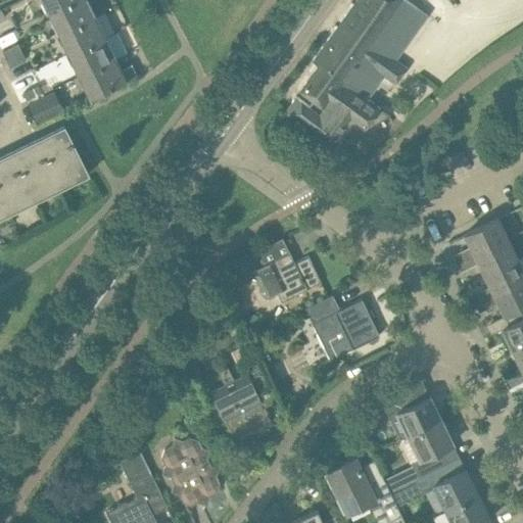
[(42,0),(48,12),(73,0),(42,0)]
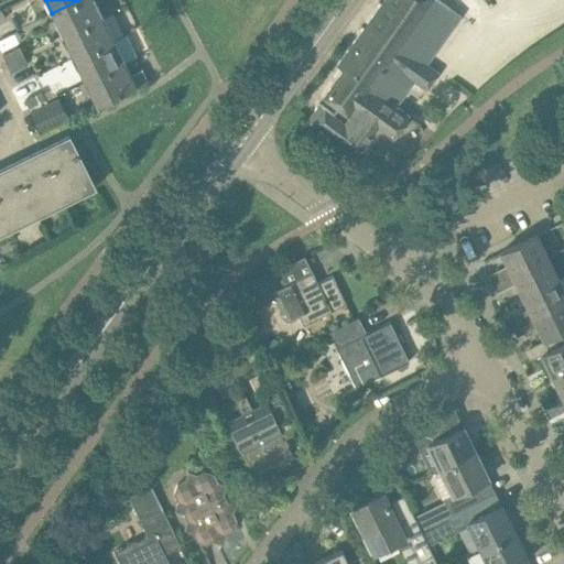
[(63,36),(102,17),(95,0),(78,0),(52,13),(63,36)]
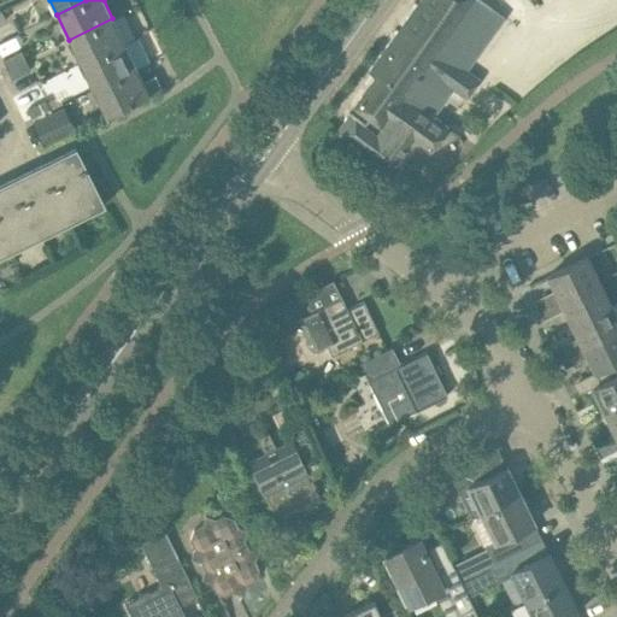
[(492,9),(480,0),(418,0),(369,71),(376,76),(356,105),(371,116),(365,124),(350,113),(336,130),(335,133),(392,176),(428,153),(434,146),(438,148),(459,136),(447,127),(448,125),(435,117),(453,90),(465,99),(481,77),(469,69),(505,17),(492,9)]
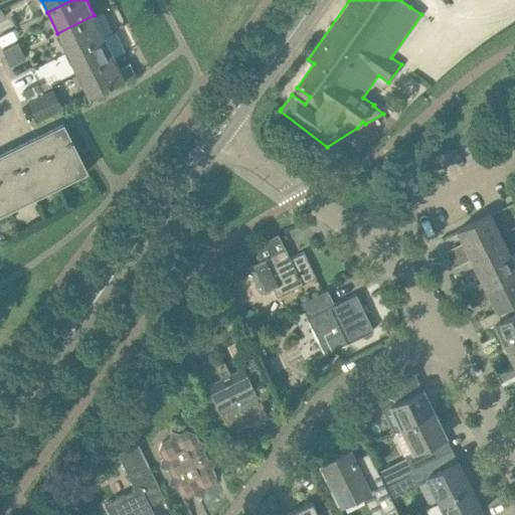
[(104,35),(94,15),(57,33),(67,53),(104,35)]
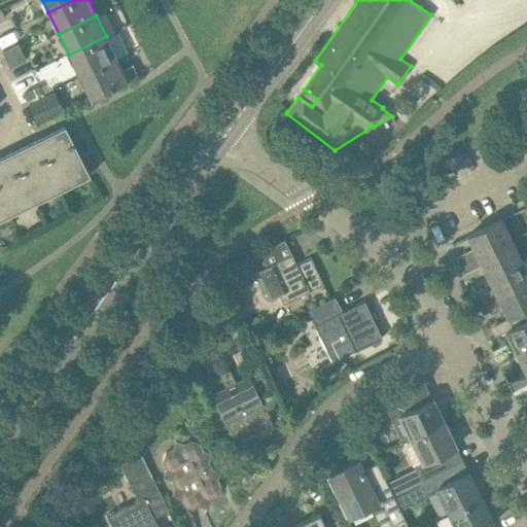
[(116,57),(106,36),(69,55),(79,75),(116,57)]
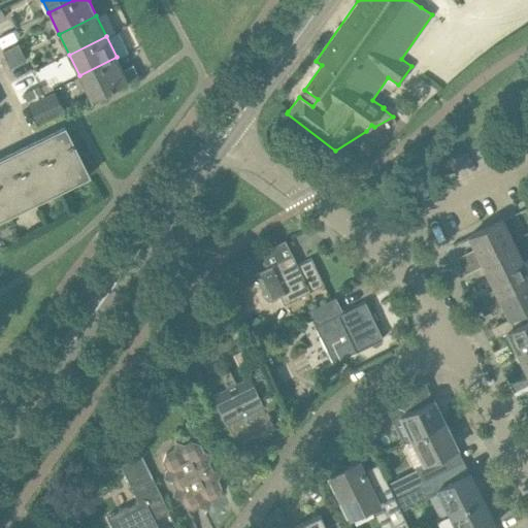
[(2,52),(6,59),(22,52),(18,43),(2,52)]
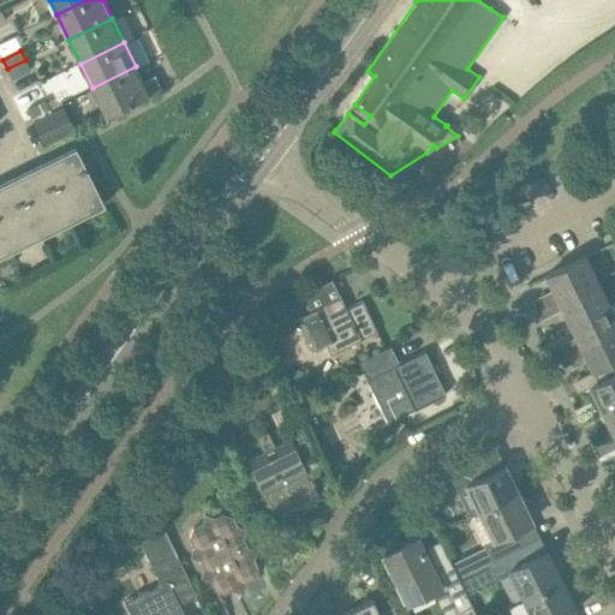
[(30,70),(25,60),(7,69),(12,78),(30,70)]
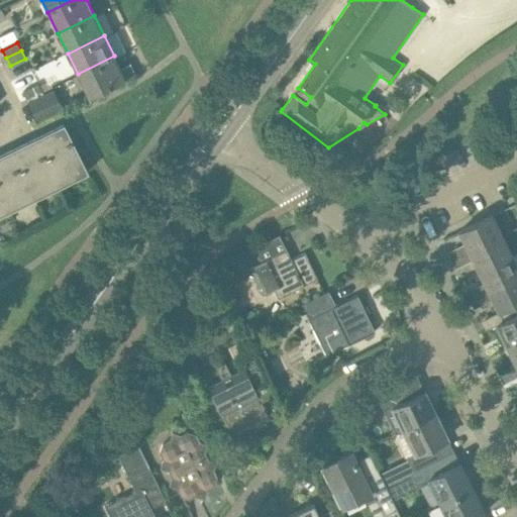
[(114,56),(78,74),(89,96),(125,78),(114,56)]
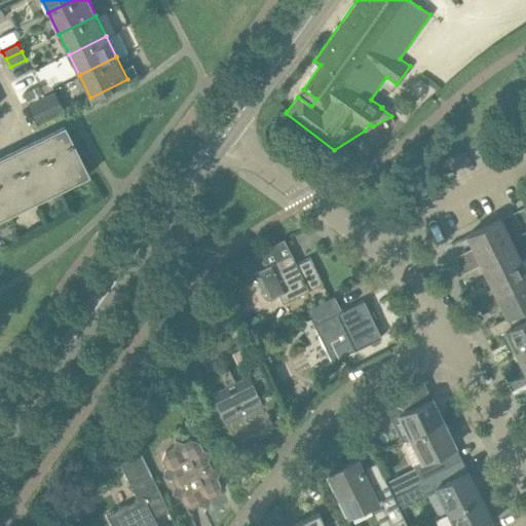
[(42,92),(39,85),(23,94),(27,101),(42,92)]
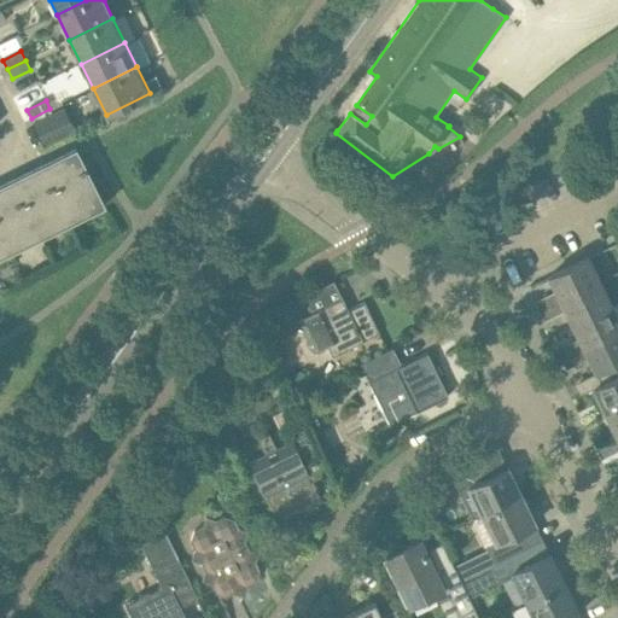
[(75,129),(64,108),(34,123),(45,145),(75,129)]
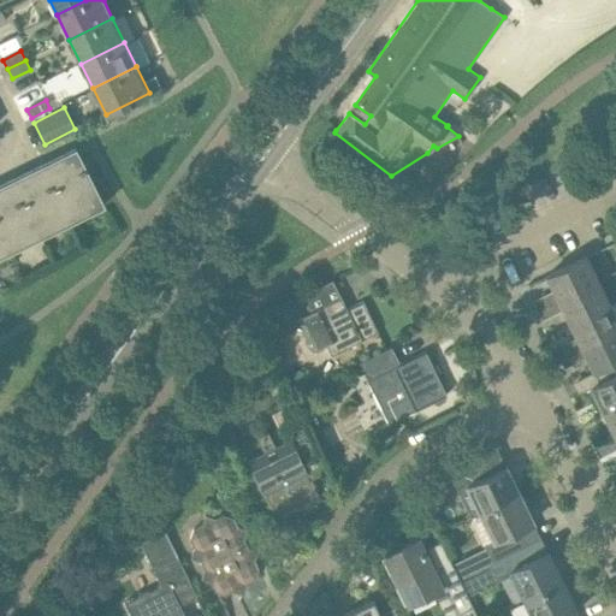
[(0,254),(105,203),(76,147),(66,152),(70,159),(48,170),(45,163),(35,166),(39,173),(17,185),(13,177),(5,182),(9,189),(0,193),(0,254)]
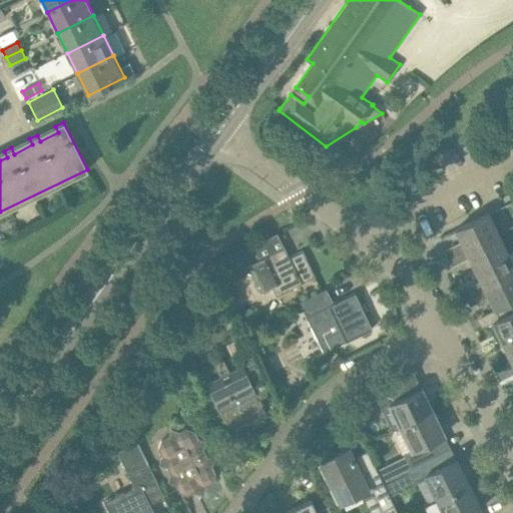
[(465,249),(498,233),(488,212),(455,228),(465,249)]
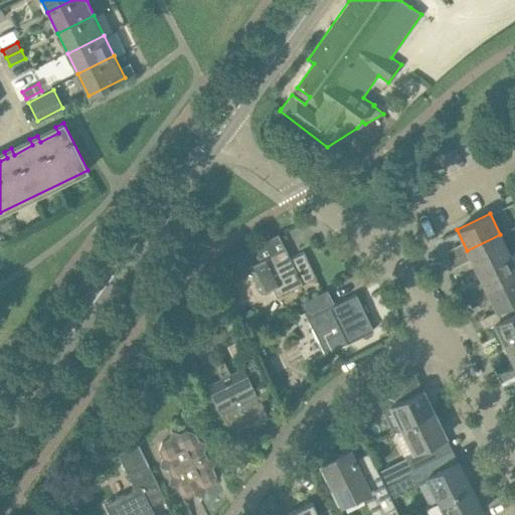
[(476,270),(510,253),(500,234),(467,250),(476,270)]
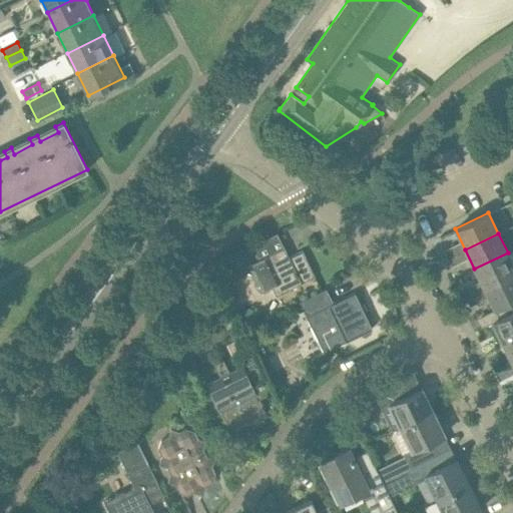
[(260,259),(252,243),(226,257),(226,258),(212,265),(216,273),(230,266),(236,278),(249,271),(260,292),(272,286),(277,295),(315,277),(303,250),(289,258),(284,246),(260,259)]
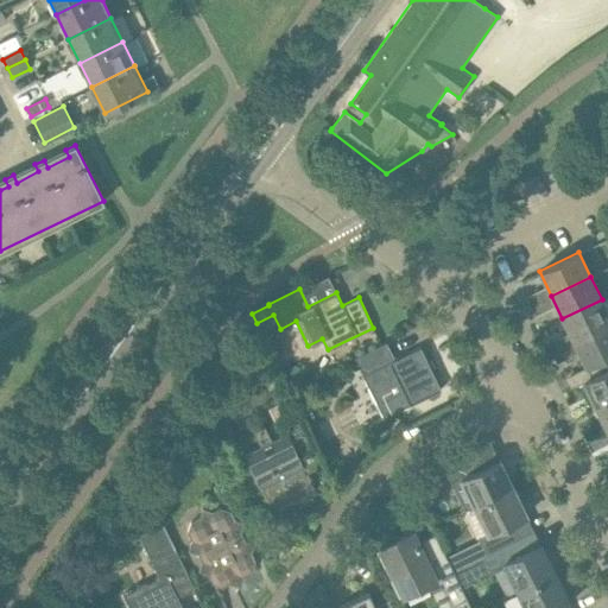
[(530,306),(544,299),(538,290),(525,297),(530,306)]
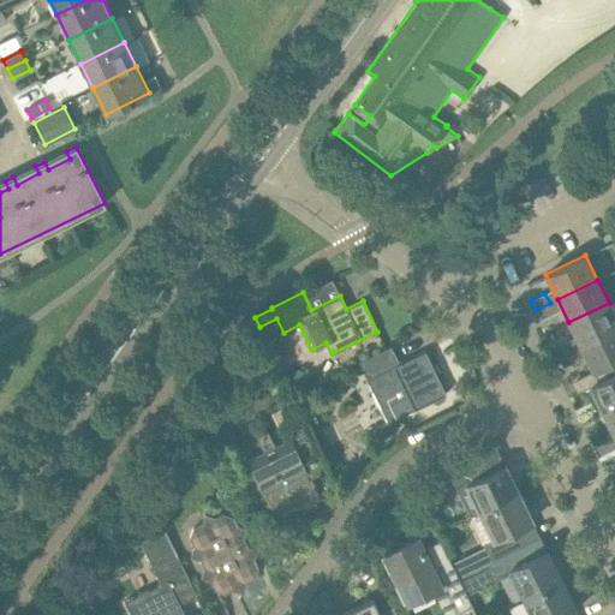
[(554,312),(550,303),(536,310),(541,320),(554,312)]
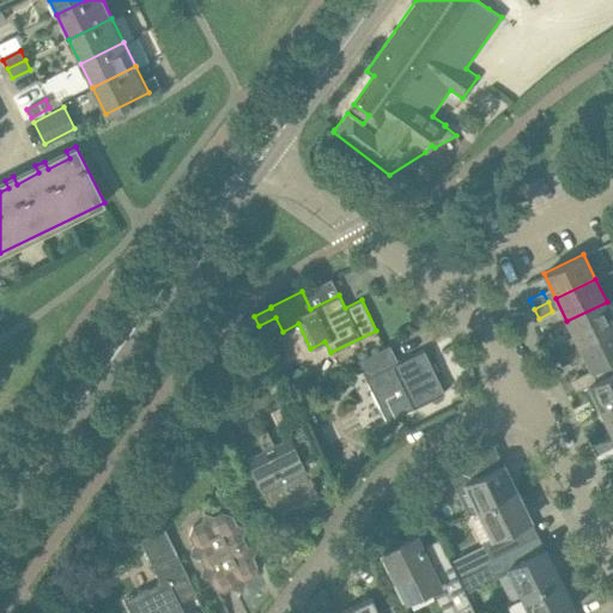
[(578,345),(612,327),(612,314),(607,302),(566,321),(578,345)]
